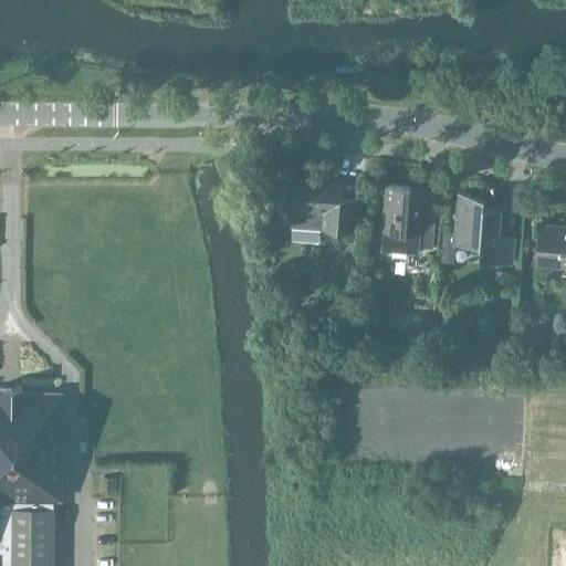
[(336,233),(337,230),(356,231),(359,198),(342,197),(343,179),(295,176),(292,219),(307,220),(308,210),(324,211),(323,228),(324,233),(327,236),(332,237),(336,233)]
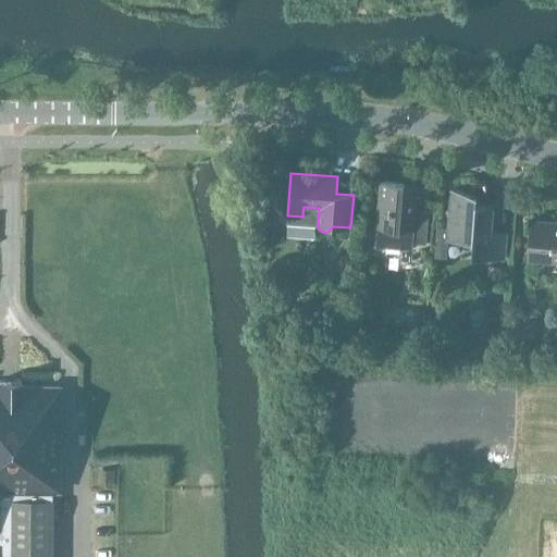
[(416,210),(418,186),(396,185),(396,181),(381,180),(375,246),(412,249),(413,242),(426,243),(429,211),(416,210)]
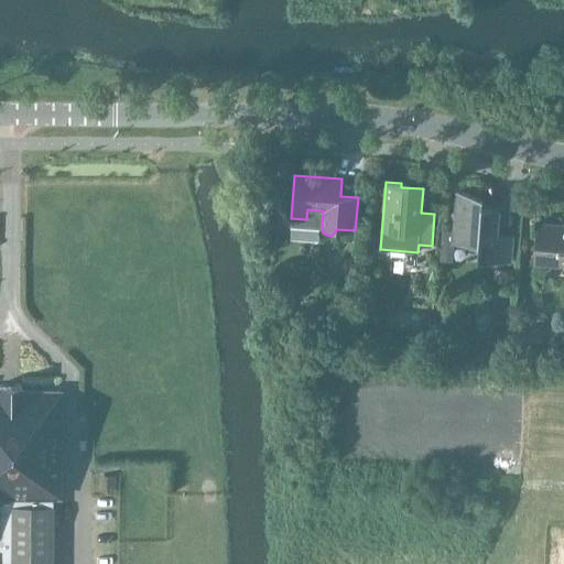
[(499,209),(483,207),(484,198),(457,192),(455,212),(451,213),(455,221),(453,243),(479,246),(478,259),(512,261),(514,236),(497,234),(499,209)]
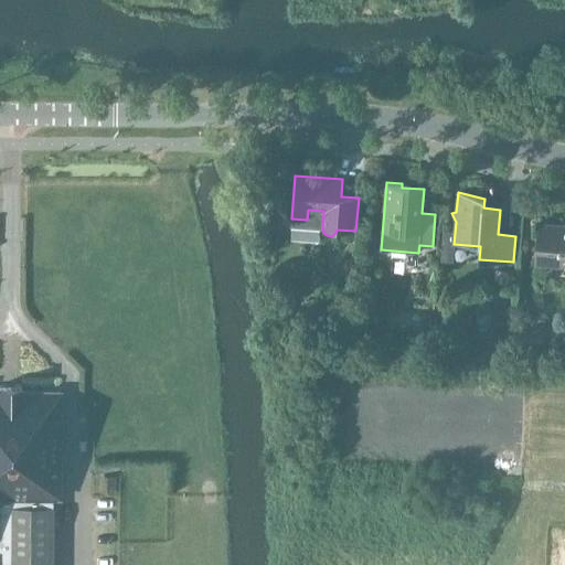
[(536,263),(564,264),(564,226),(564,225),(540,223),(536,263)]
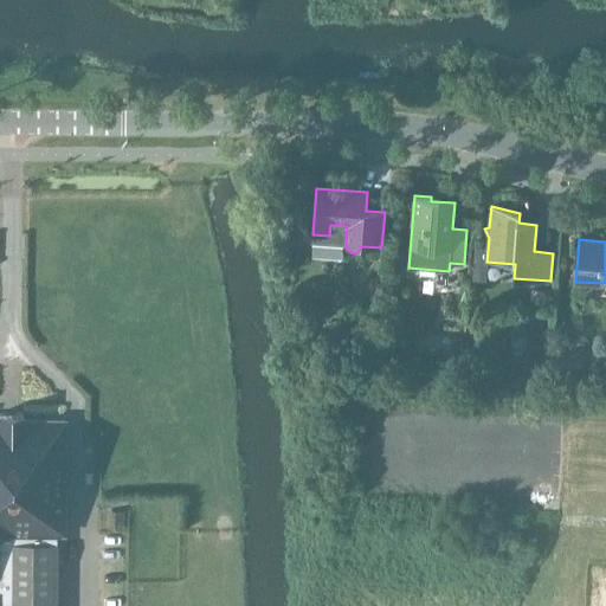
[(584,355),(554,353),(553,371),(582,373),(584,355)]
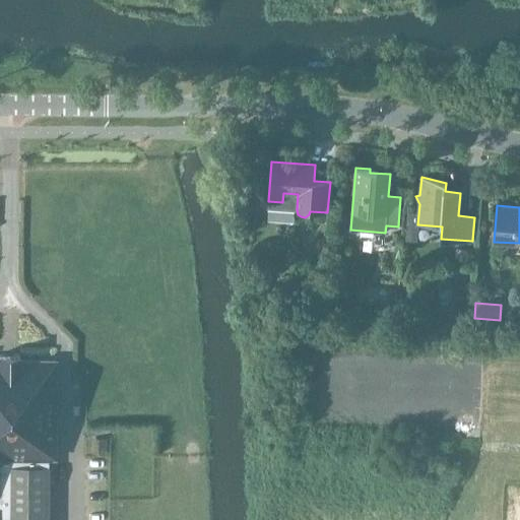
[(0,519),(47,519),(48,460),(56,460),(56,361),(20,361),(20,354),(0,353),(0,519)]
